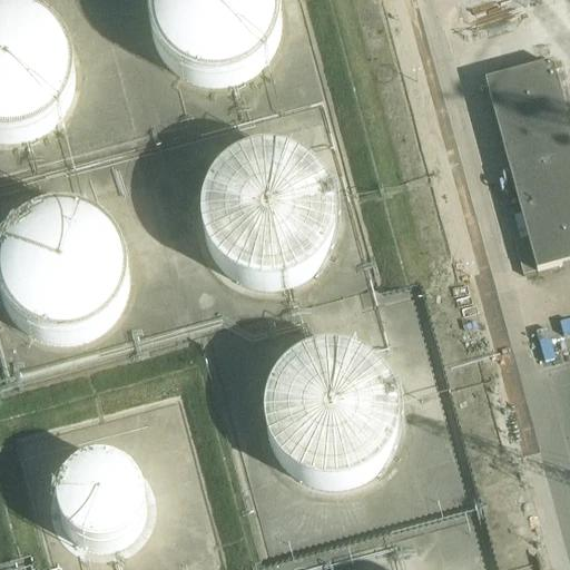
[(283,30),(284,17),(283,3),(281,0),(146,0),(146,1),(144,16),(145,29),(149,42),(157,57),(165,66),(175,75),(187,81),(199,85),(213,87),(228,85),(242,81),(252,76),(263,66),(271,57),(278,42),(283,30)]
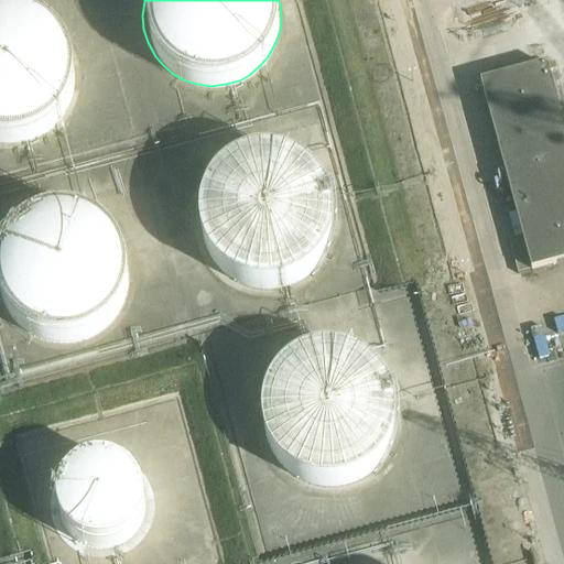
[(73,90),(74,77),(73,65),(68,52),(63,40),(54,31),(44,22),(33,17),(21,12),(10,11),(0,11),(0,142),(8,143),(20,142),(31,139),(43,133),(54,125),(62,116),(68,105),(73,90)]
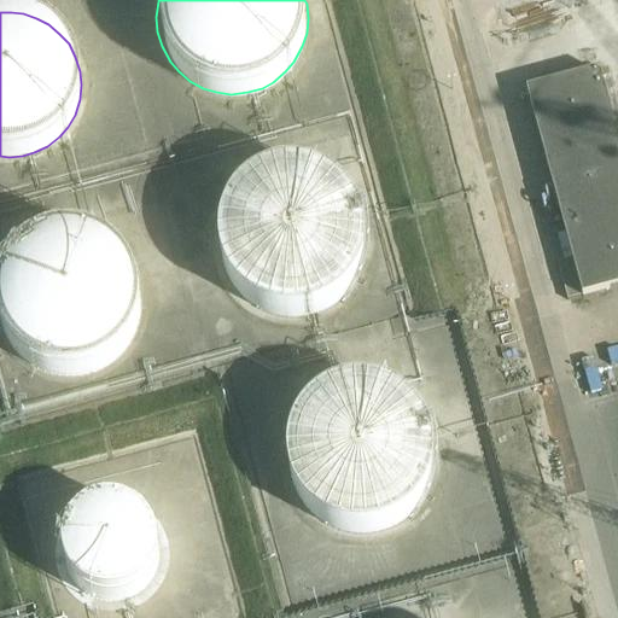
[(599,73),(526,92),(571,260),(557,263),(567,302),(582,297),(617,287),(617,143),(613,124),(617,122),(617,65),(608,68),(608,70),(599,74),(599,73)]
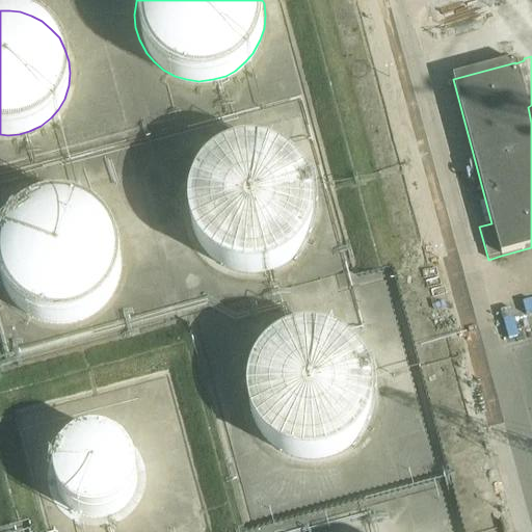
[(317,220),(318,207),(317,193),(314,182),(309,171),(299,161),(289,152),(278,145),(265,141),(255,140),(240,141),(227,145),(217,151),(206,159),(197,169),(191,181),(187,193),(186,206),(187,218),(191,232),(196,242),(205,253),(215,262),(227,268),(240,271),(249,273),(265,271),(278,268),(289,262),(299,253),(309,242),(314,232),(317,220)]
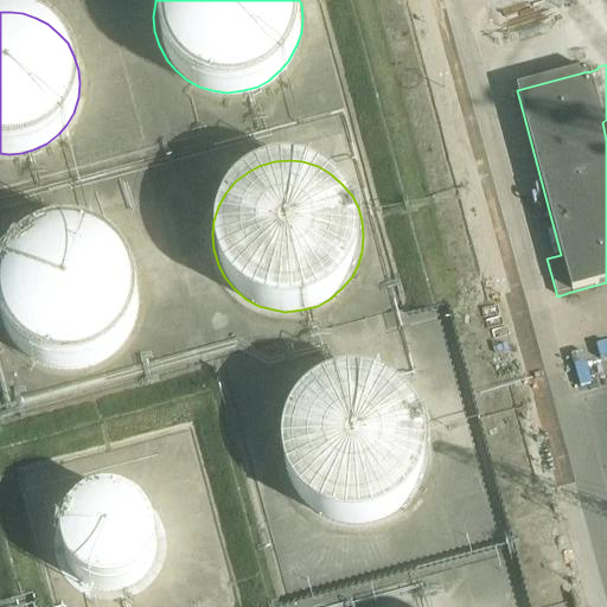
[(136,311),(138,295),(136,281),(133,269),(126,255),(117,246),(112,240),(104,234),(94,229),(80,224),(68,223),(52,224),(38,229),(27,234),(16,243),(7,254),(0,264),(0,324),(4,332),(12,344),(21,352),(36,360),(48,365),(62,368),(75,368),(89,364),(103,357),(114,349),(123,339),(128,332),(132,325),(136,311)]
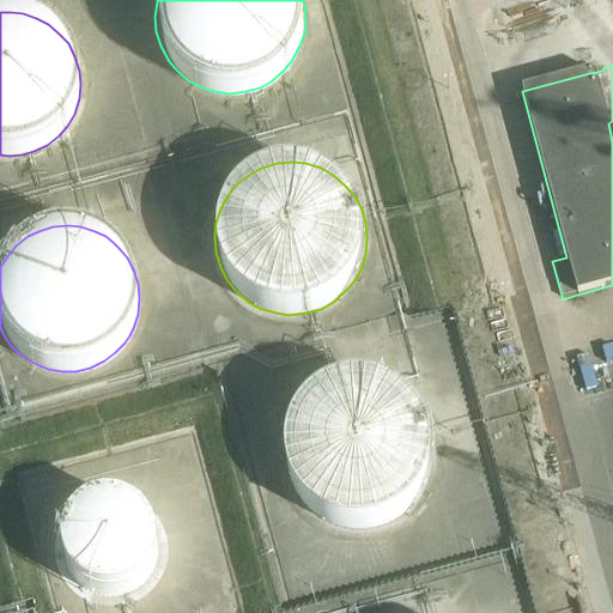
[(431,468),(432,453),(431,439),(430,431),(426,423),(423,414),(418,407),(410,398),(399,389),(384,382),(374,378),(358,376),(344,377),(328,382),(314,389),(303,398),(295,407),(287,420),(283,436),(280,451),(281,467),(286,481),(293,496),(302,505),(314,516),(327,523),(341,527),(353,529),(371,527),(386,523),(399,516),(411,505),(422,493),(428,481),(431,468)]
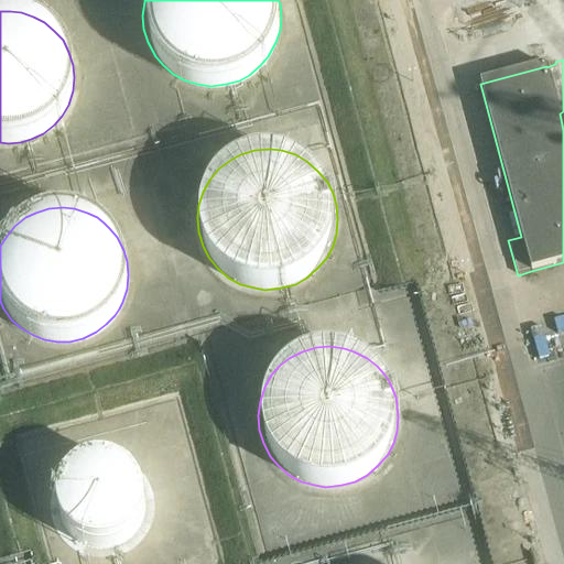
[(56,507),(60,520),(67,532),(79,542),(93,546),(107,546),(121,542),(132,534),(141,522),(145,508),(144,495),(140,483),(132,472),(121,464),(109,459),(95,459),(82,463),(71,470),(62,480),(57,494),(56,507)]
